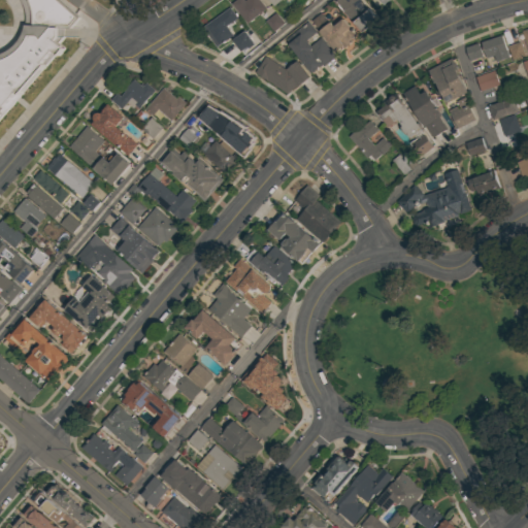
[(0,117),(57,54),(66,50),(62,41),(65,38),(61,35),(58,28),(72,22),(77,15),(60,0),(29,0),(38,22),(35,24),(23,37),(12,48),(4,53),(0,57),(0,117)]
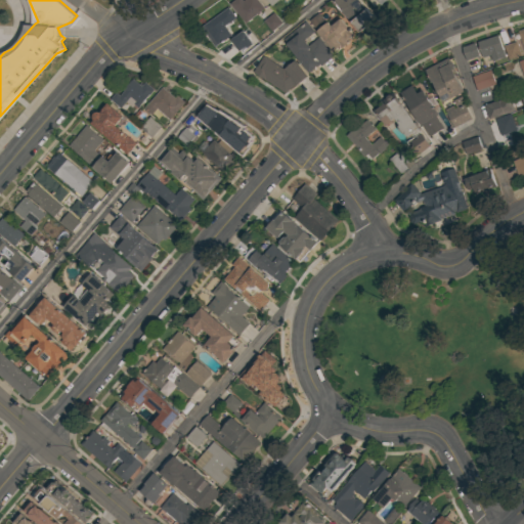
[(265,6),(259,0),(234,0),(230,3),(248,23),(265,6)]
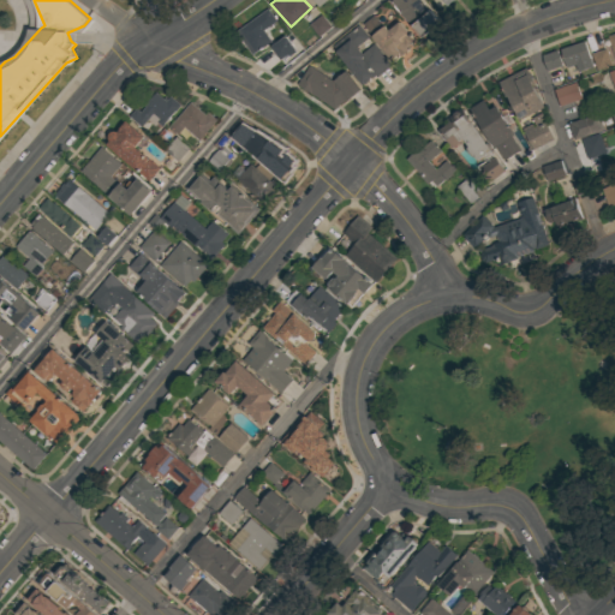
[(389,0),(419,0),(439,23),(419,37),(389,0)]
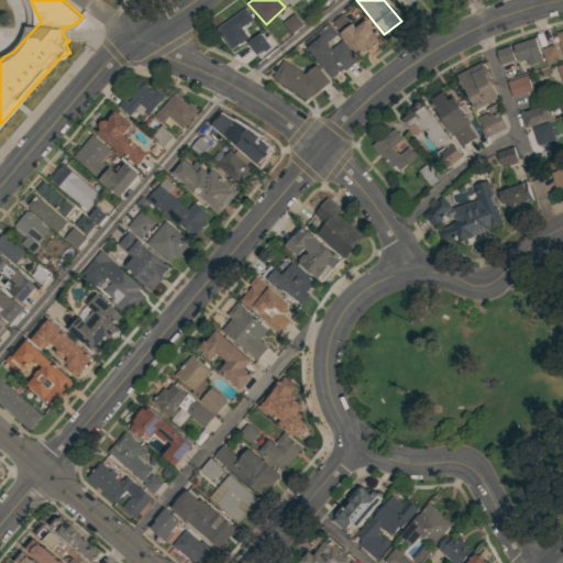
[(412,0),(401,10),(393,0),(412,0)]
